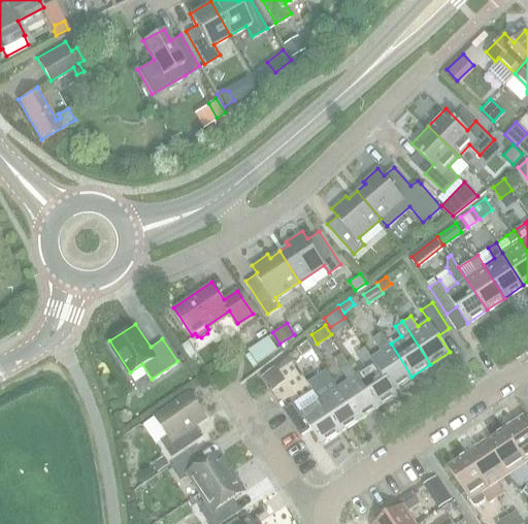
[(383,349),(372,356),(393,389),(394,388),(411,377),(391,344),(390,344),(384,333),(382,330),(373,335),(375,338),(383,349)]
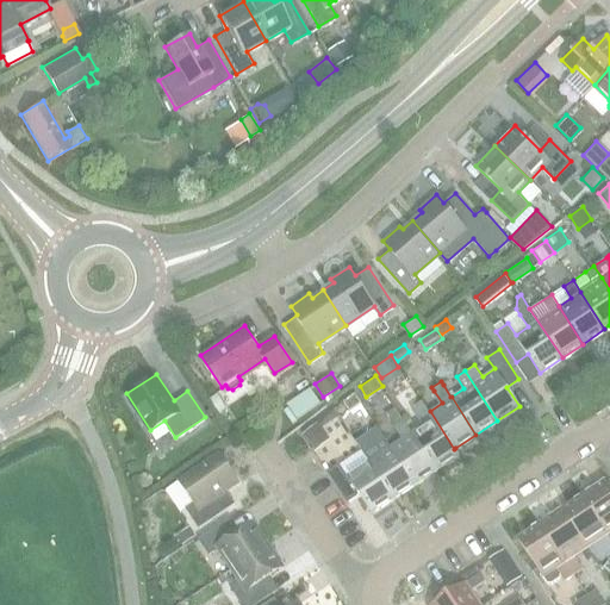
[(287,401),(297,416),(321,400),(311,386),(287,401)]
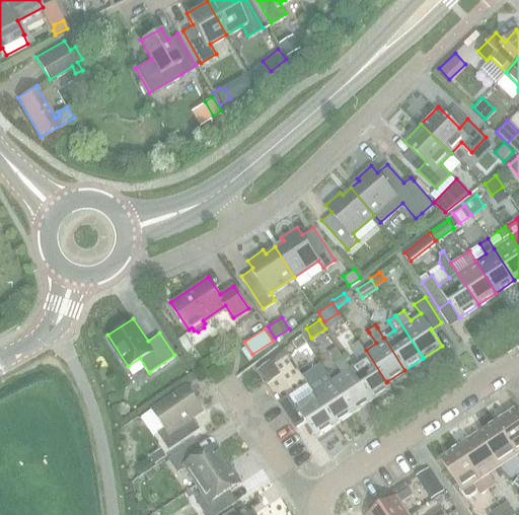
[(177,338),(186,350),(193,345),(184,333),(177,338)]
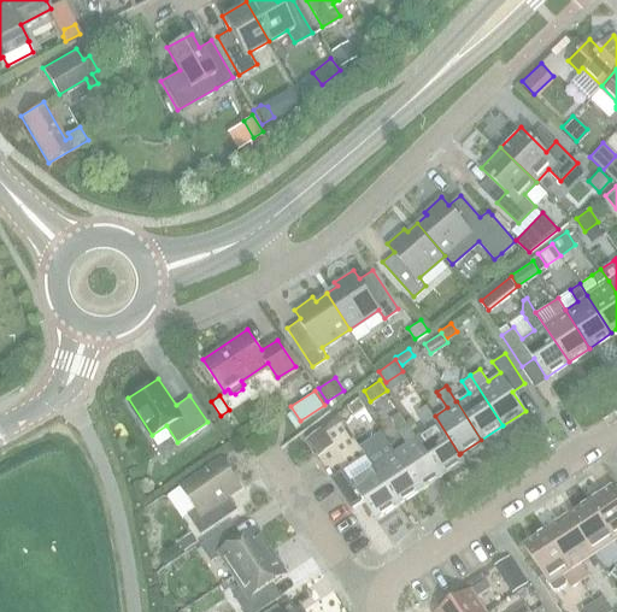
[(354,399),(347,404),(352,412),(364,404),(358,395),(354,399)]
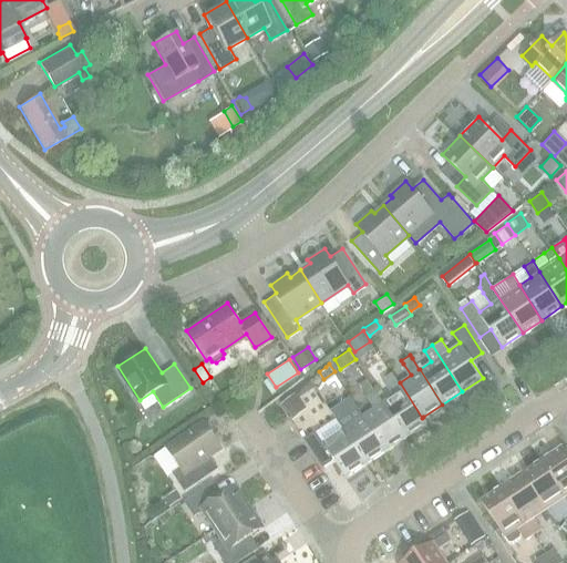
[(393,395),(382,401),(404,437),(426,422),(423,417),(422,418),(400,382),(395,377),(391,371),(382,378),(393,395)]
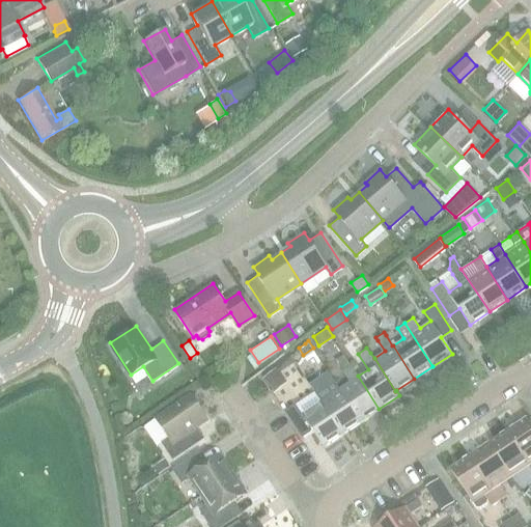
[(343,353),(336,358),(339,363),(343,369),(350,381),(338,387),(360,422),(379,410),(358,376),(351,365),(347,359),(343,353)]
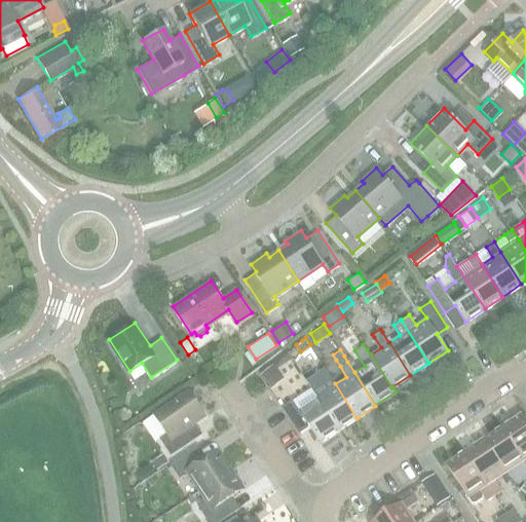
[(261,373),(272,386),(285,377),(273,363),(261,373)]
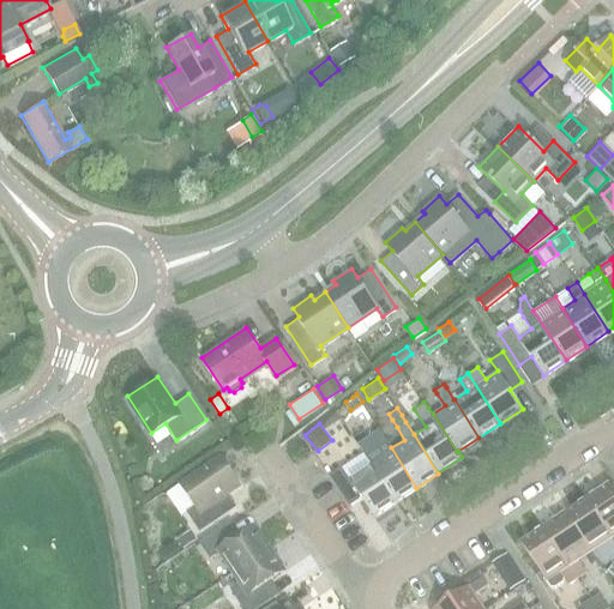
[(359,442),(372,463),(397,500),(416,488),(391,447),(380,428),(380,429),(371,434),(359,442)]
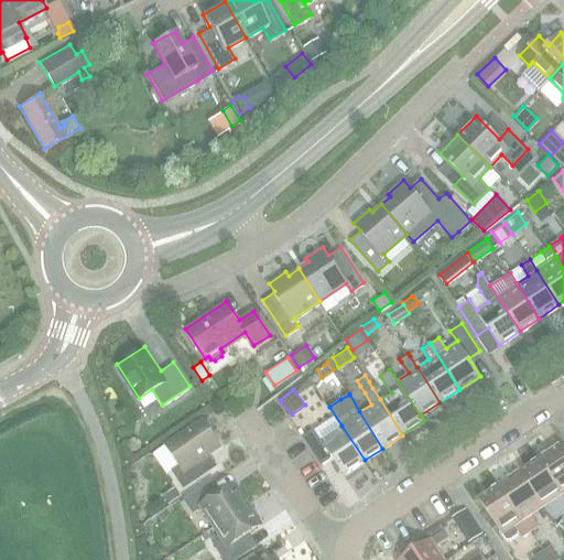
[(172,469),(184,487),(214,466),(206,455),(220,445),(202,418),(165,443),(180,463),(172,469)]
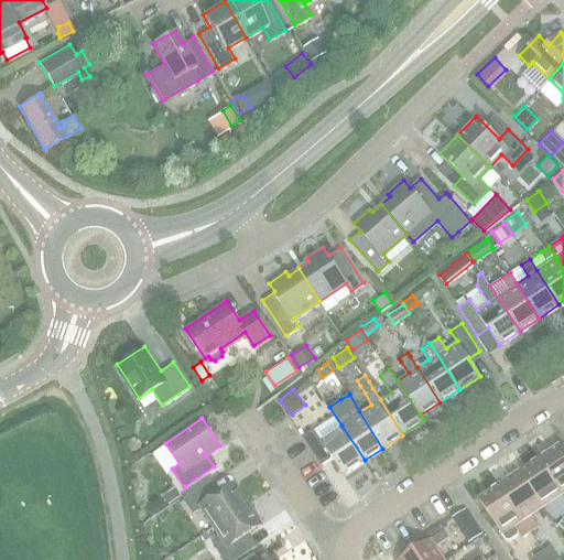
[(365,460),(342,426),(321,439),(314,428),(303,435),(321,463),(333,456),(344,473),(365,460)]
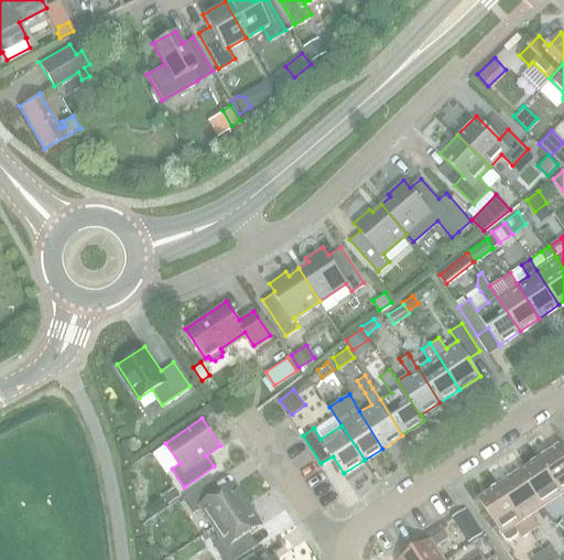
[(127,439),(126,443),(129,448),(133,449),(138,445),(139,441),(136,437),(131,435),(127,439)]
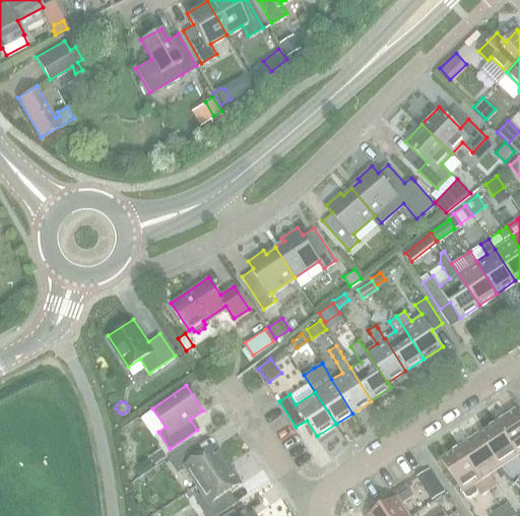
[(519,414),(516,408),(497,422),(518,453),(519,456),(519,414)]
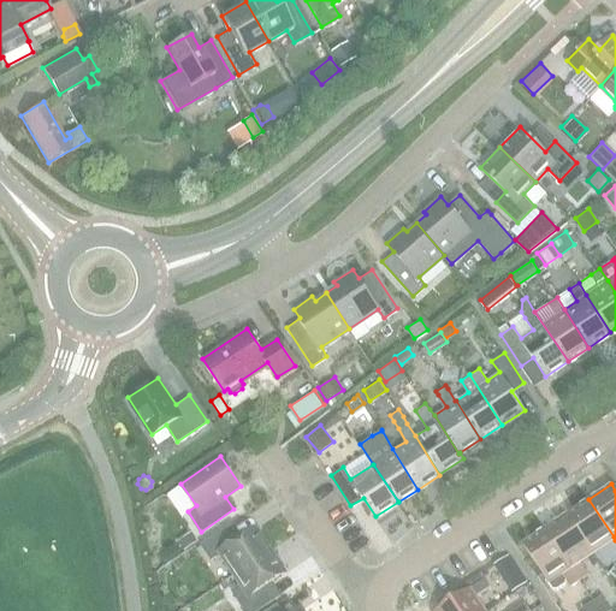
[(588,499),(567,512),(593,551),(614,537),(588,499)]
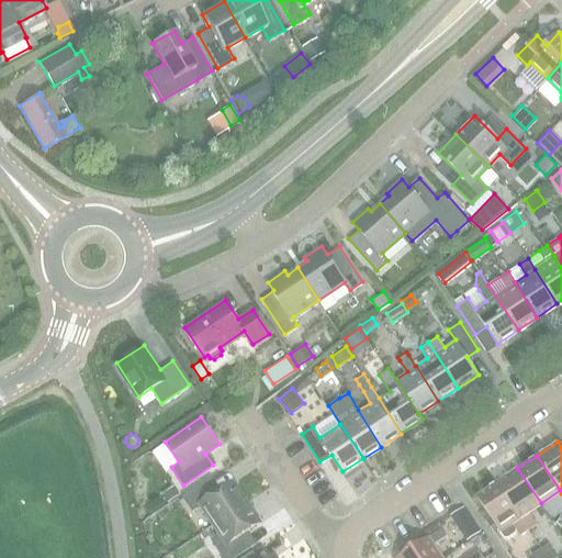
[(517,468),(497,481),(528,527),(537,522),(530,510),(541,503),(517,468)]
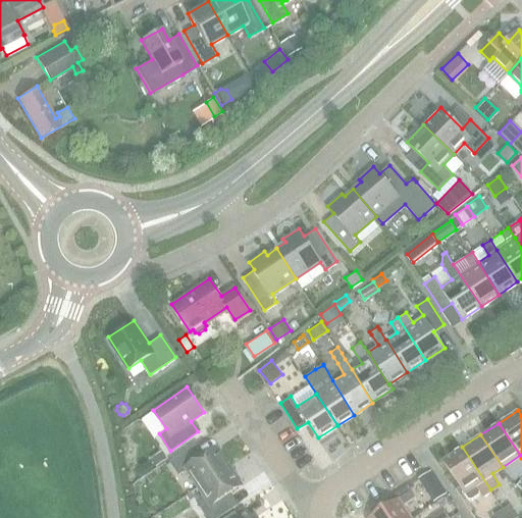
[(187,467),(199,484),(229,464),(216,446),(199,457),(192,446),(171,460),(179,471),(187,467)]
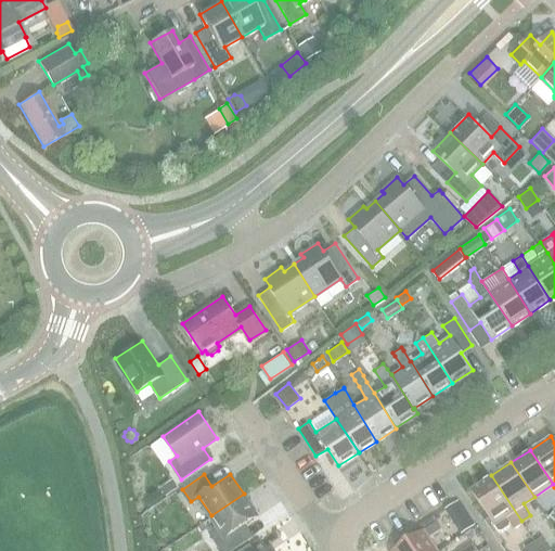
[(521,521),(491,475),(472,489),(494,523),(498,529),(502,530),(508,525),(510,521),(513,526),(521,521)]
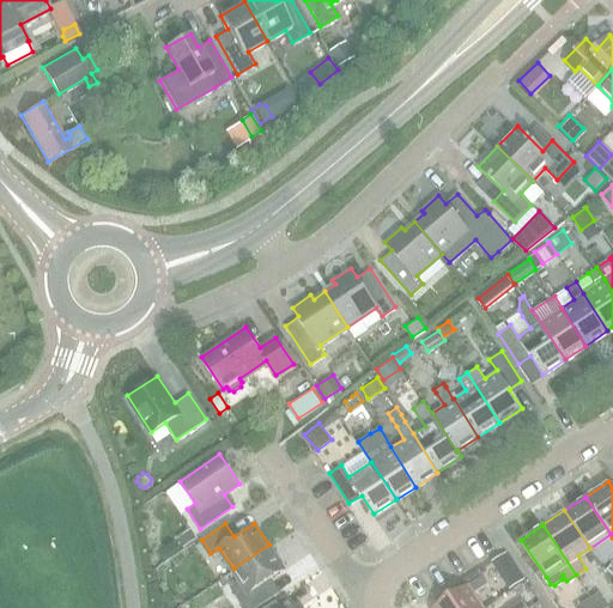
[(189,528),(177,536),(182,545),(195,535),(189,528)]
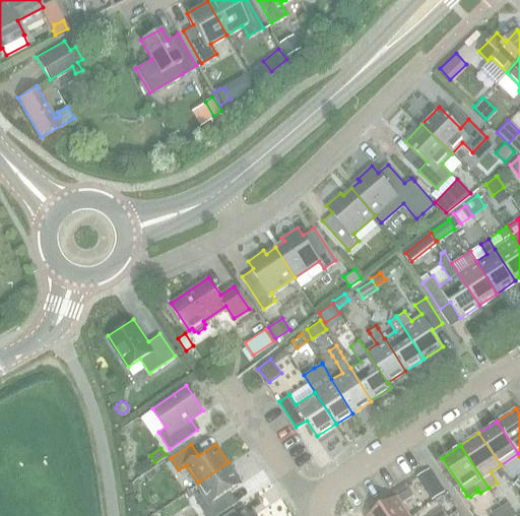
[(204,492),(196,497),(202,506),(208,515),(212,515),(231,504),(223,493),(241,481),(229,462),(198,482),(204,492)]
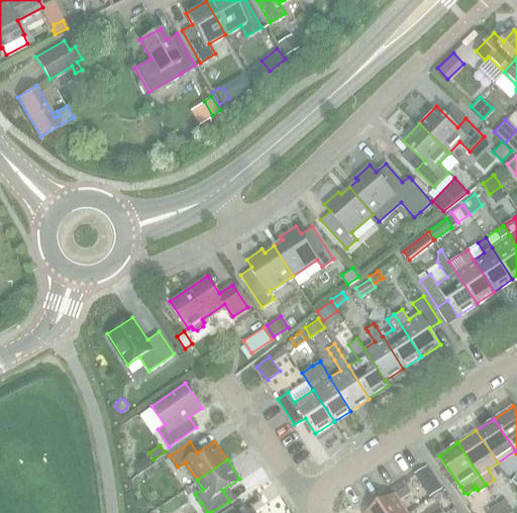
[(427,464),(414,473),(419,481),(432,472),(427,464)]
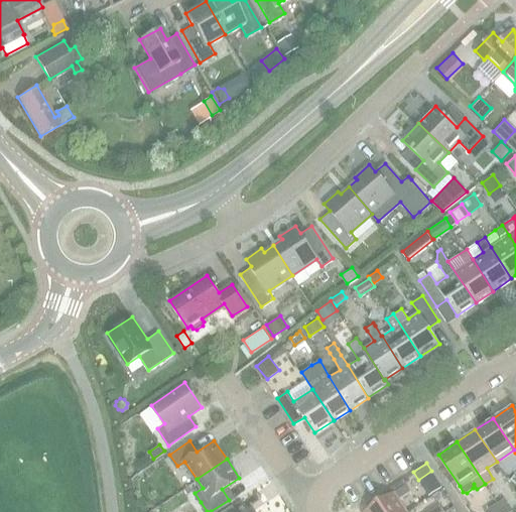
[(362,511),(402,511),(406,510),(398,498),(410,490),(406,484),(362,511)]
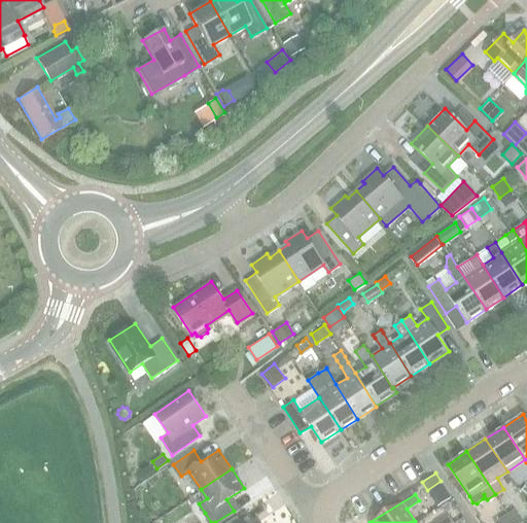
[(515,508),(507,513),(514,522),(519,522),(524,520),(515,508)]
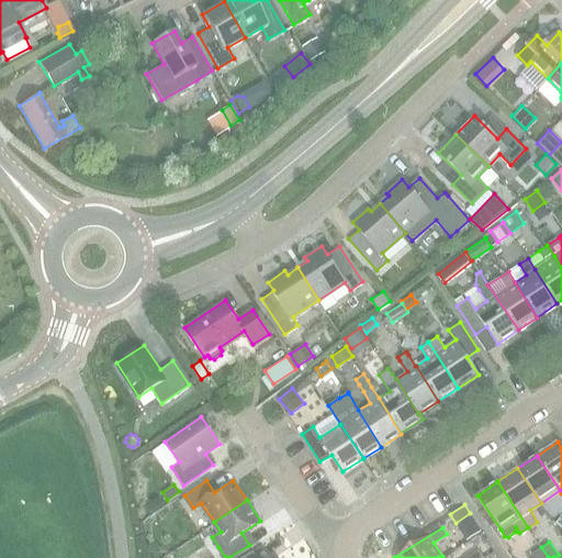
[(548,557),(541,547),(527,556),(528,557),(548,557)]
